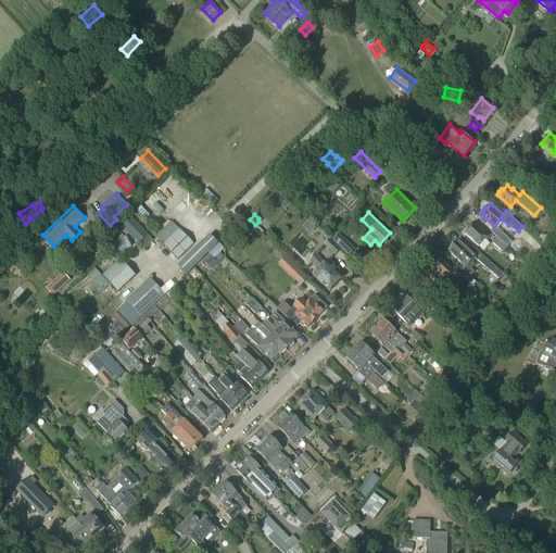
[(179,256),(193,241),(172,220),(156,234),(179,256)]
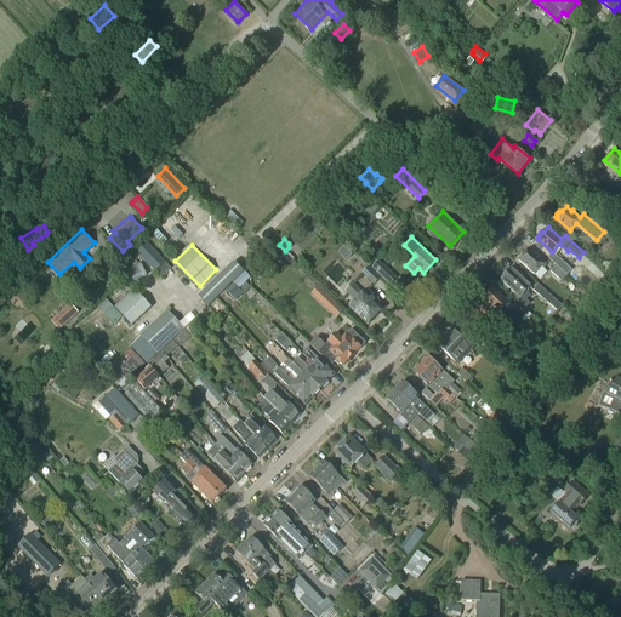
[(520,257),(519,258),(535,272),(546,260),(541,256),(540,256),(530,247),(525,251),(523,252),(520,255),(520,257)]
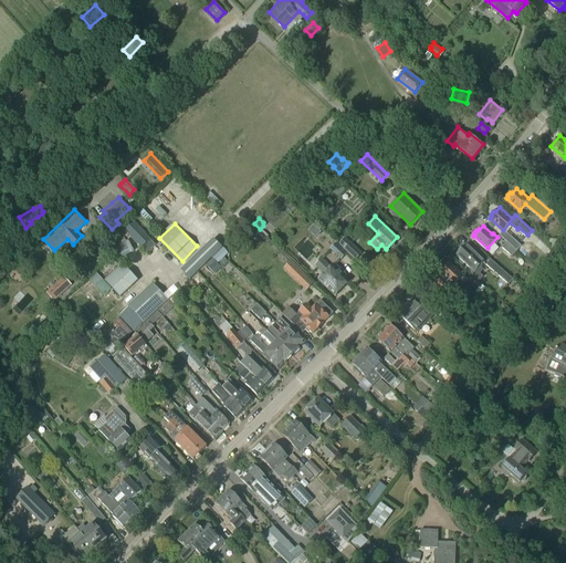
[(344,247),(349,240),(345,236),(339,242),(344,247)]
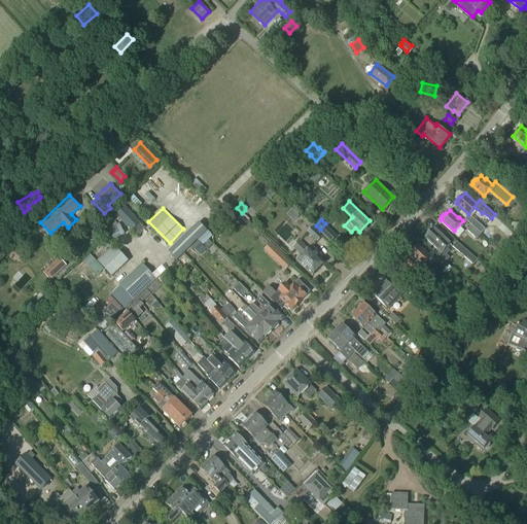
[(119,221),(103,230),(108,240),(125,232),(119,221)]
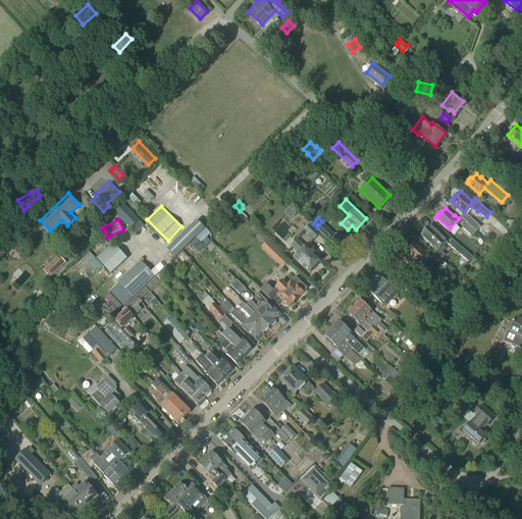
[(175,255),(204,227),(199,221),(169,250),(175,255)]
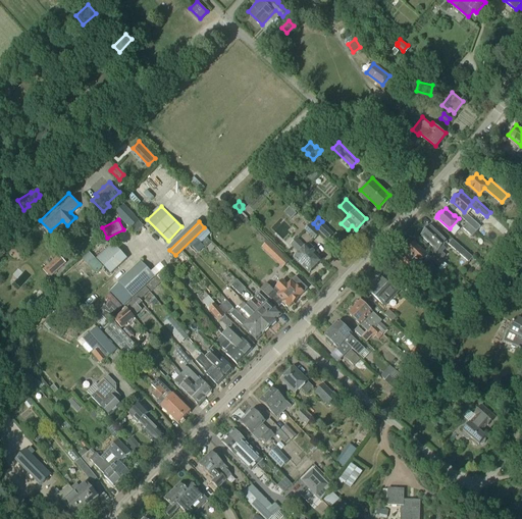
[(472,235),(476,229),(470,223),(467,221),(463,226),(472,235)]
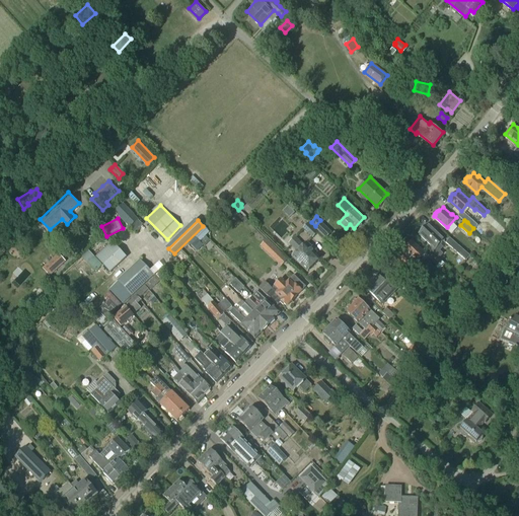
[(216,221),(211,225),(216,229),(220,225),(216,221)]
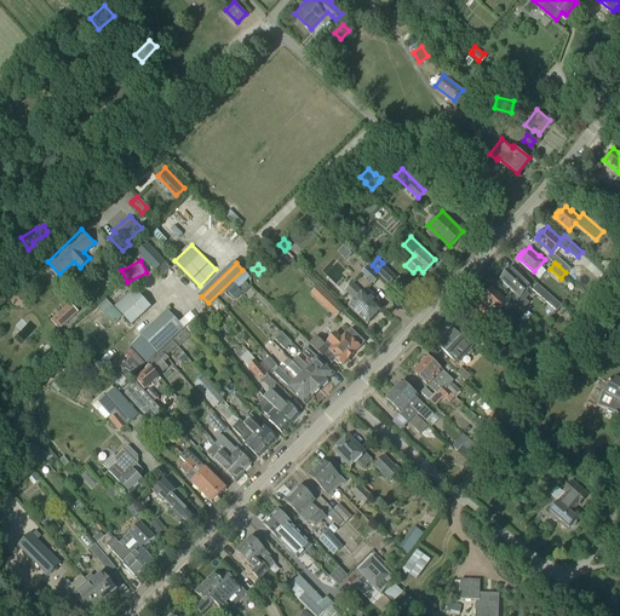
[(390,282),(396,275),(384,264),(377,270),(390,282)]
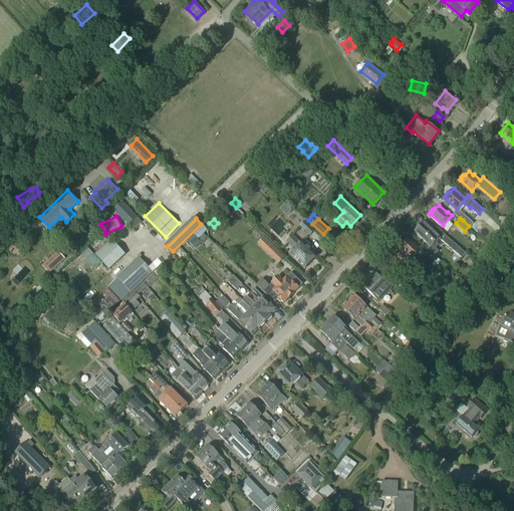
[(309,233),(314,228),(305,220),(300,225),(309,233)]
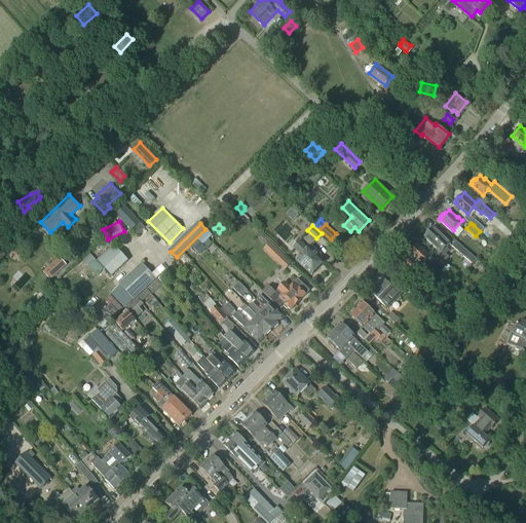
[(425,235),(424,235),(441,251),(451,241),(443,233),(442,234),(434,226),(429,230),(427,230),(425,233),(425,235)]
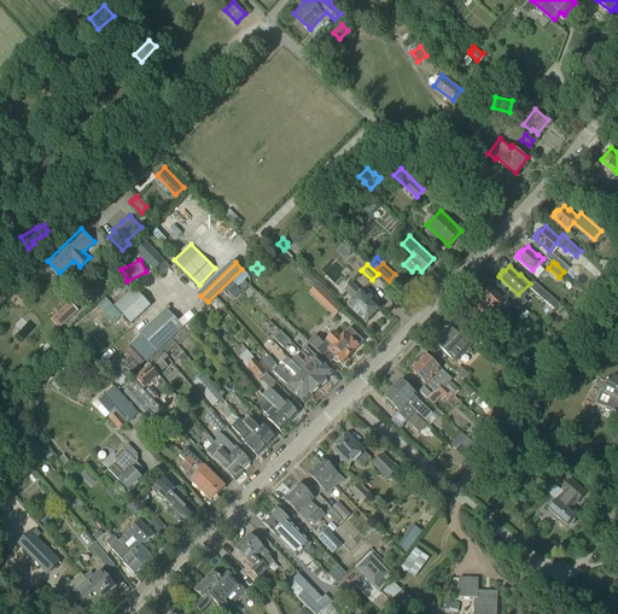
[(244,269),(233,280),(240,287),(243,291),(250,284),(244,279),(249,274),(244,269)]
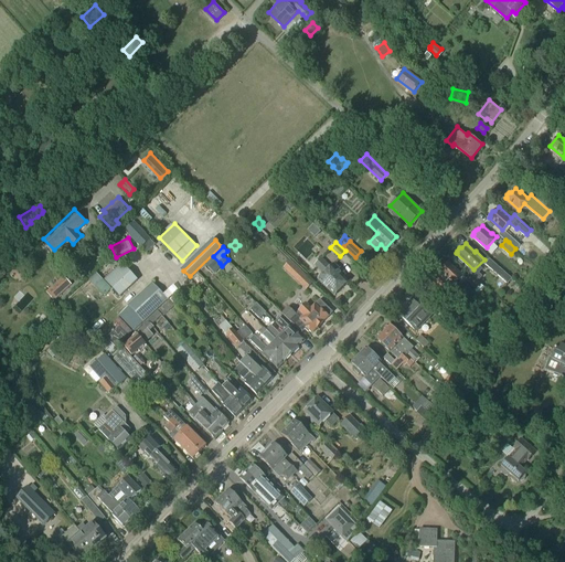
[(331,265),(321,256),(316,263),(324,273),(319,278),(334,294),(349,279),(343,275),(345,273),(334,262),(331,265)]
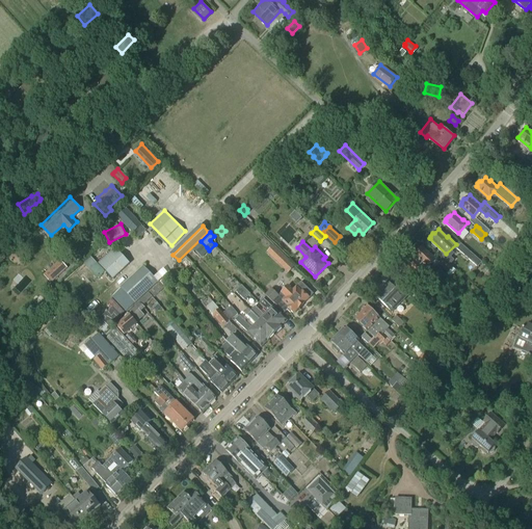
[(204,256),(209,250),(201,242),(194,247),(204,256)]
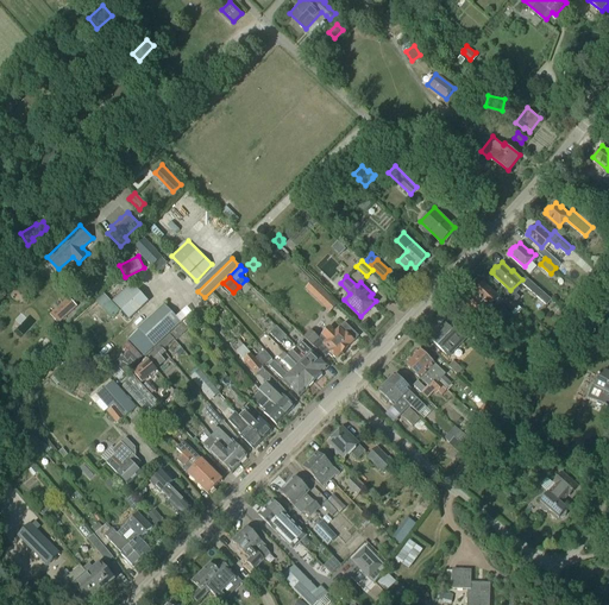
[(528,277),(522,282),(546,303),(552,297),(528,277)]
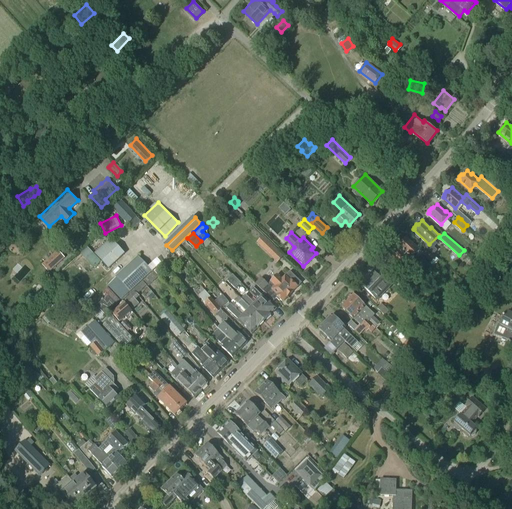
[(51,236),(47,239),(56,248),(60,245),(51,236)]
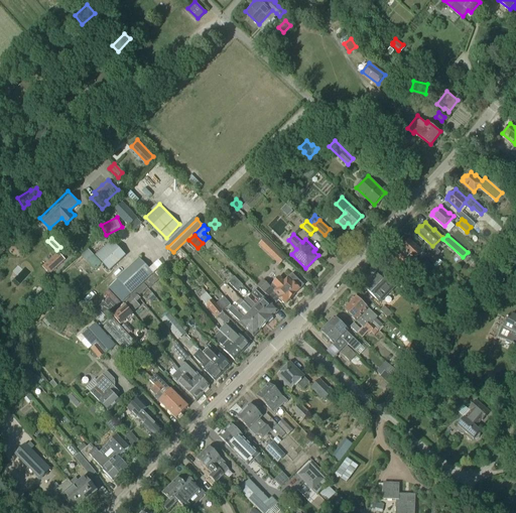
[(423,256),(419,253),(422,250),(410,238),(397,251),(406,259),(409,255),(413,259),(417,263),(423,256)]
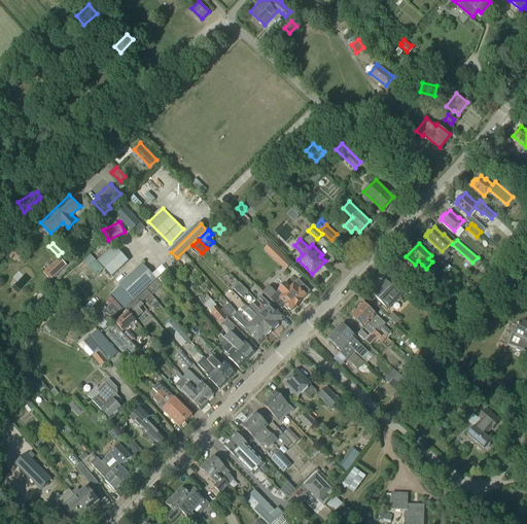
[(113,244),(98,259),(112,275),(128,259),(113,244)]
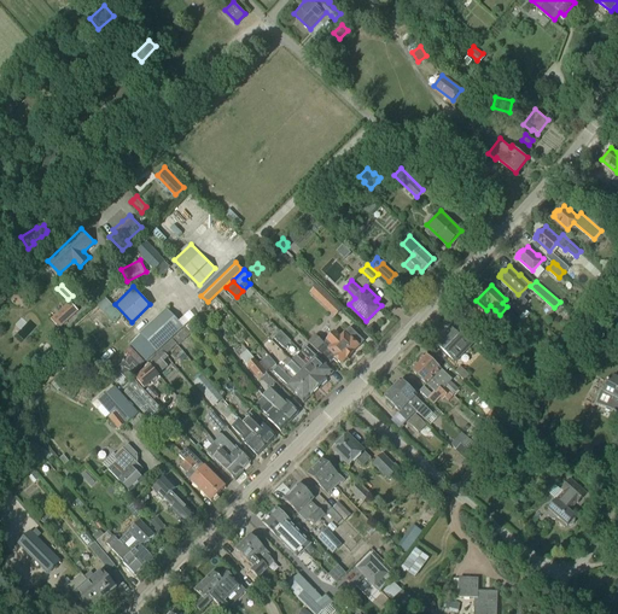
[(103,293),(94,302),(103,310),(111,302),(103,293)]
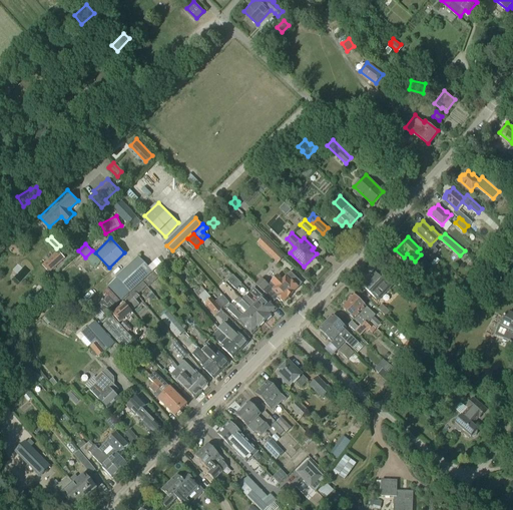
[(276,246),(272,251),(276,256),(274,257),(278,262),(284,255),(276,246)]
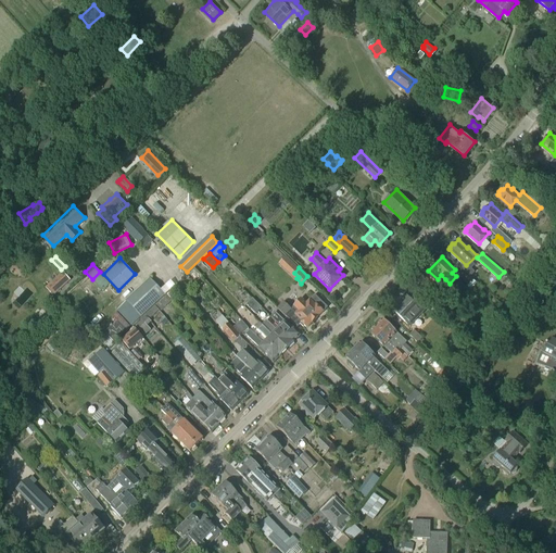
[(53,293),(70,278),(62,271),(47,285),(53,293)]
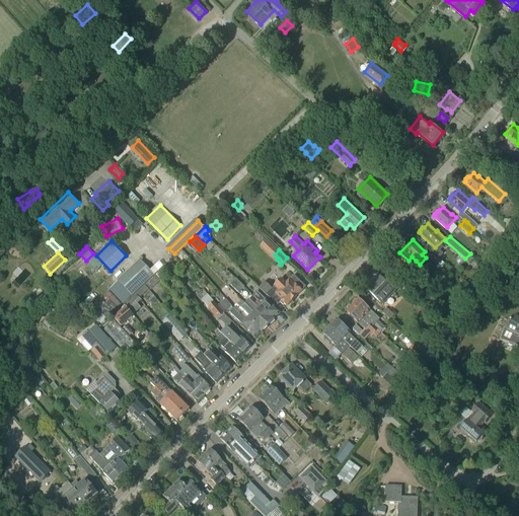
[(403,266),(409,261),(399,252),(395,258),(403,266)]
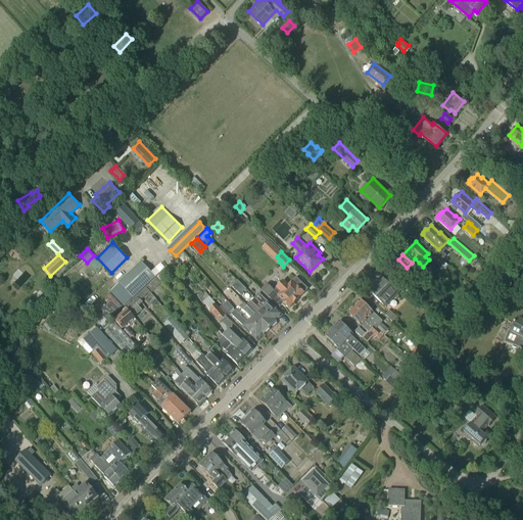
[(448,265),(437,254),(433,260),(438,265),(439,265),(440,266),(439,267),(443,270),(448,265)]
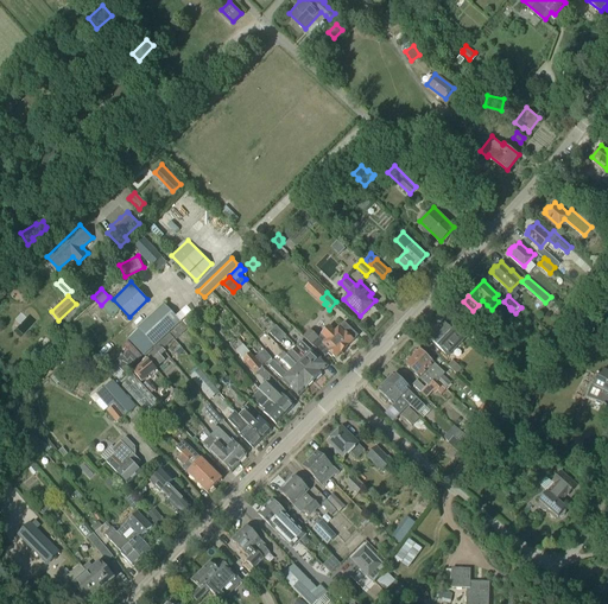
[(154,343),(181,319),(164,302),(138,326),(154,343)]
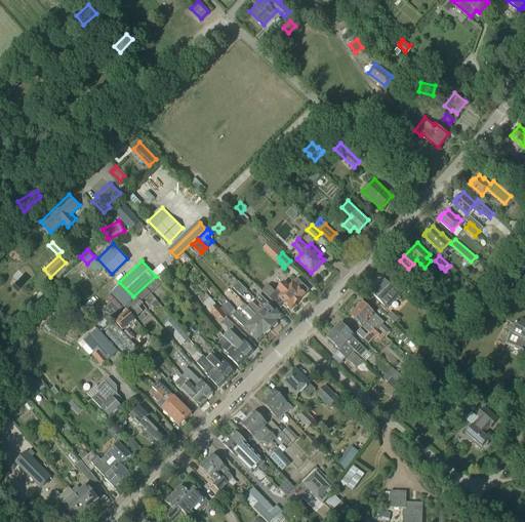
[(174,276),(167,268),(158,277),(162,281),(168,275),(172,279),(174,276)]
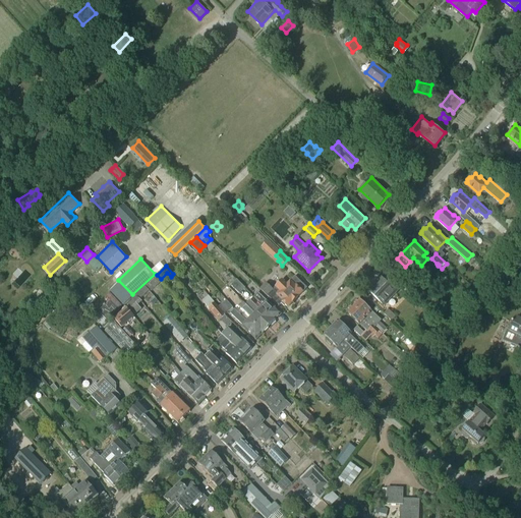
[(519,285),(520,282),(520,272),(511,267),(505,278),(519,285)]
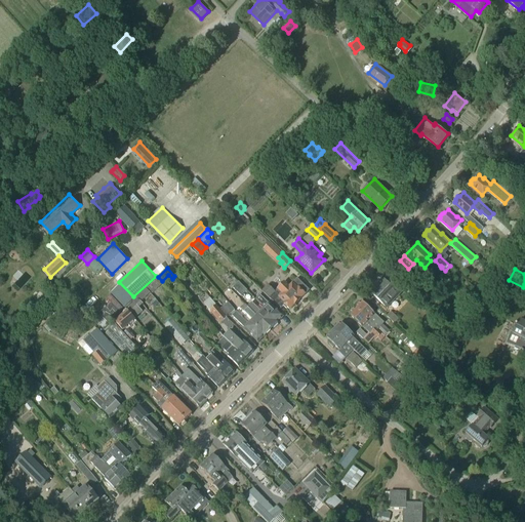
[(393,277),(391,279),(386,275),(381,280),(382,280),(372,291),(387,306),(404,288),(393,277)]
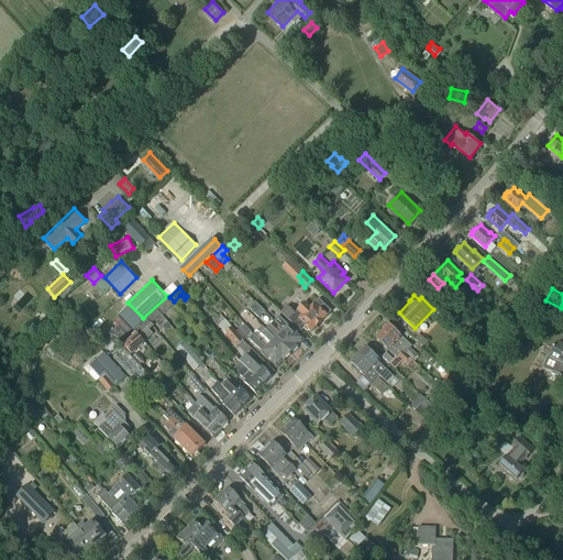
[(163,313),(174,303),(169,297),(158,307),(163,313)]
